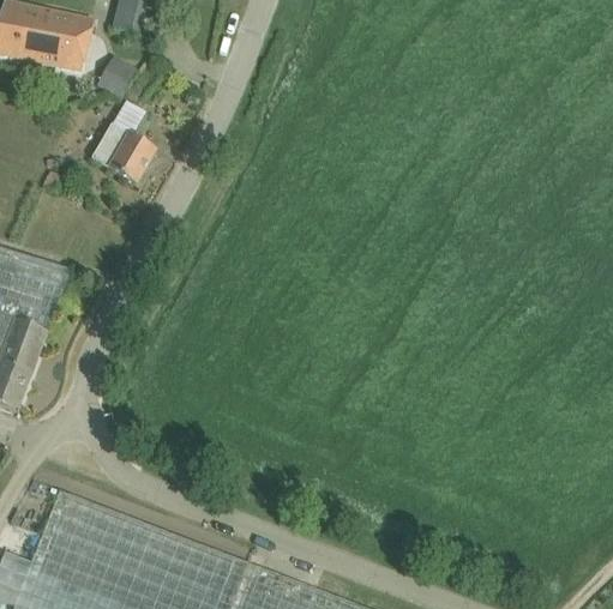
[(2,0),(0,10),(0,52),(82,71),(94,19),(13,0),(2,0)]
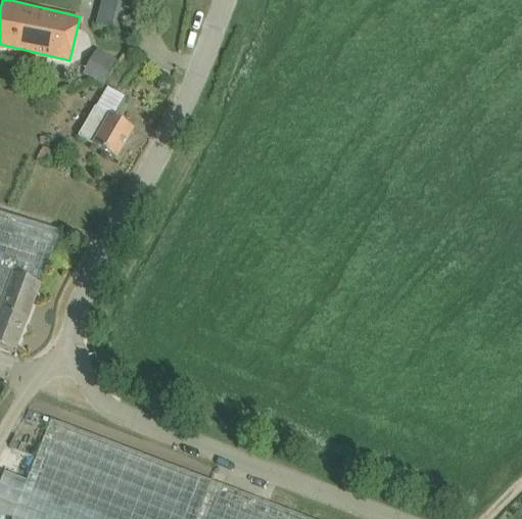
[(100,0),(95,25),(108,28),(129,33),(136,0),(100,0)]
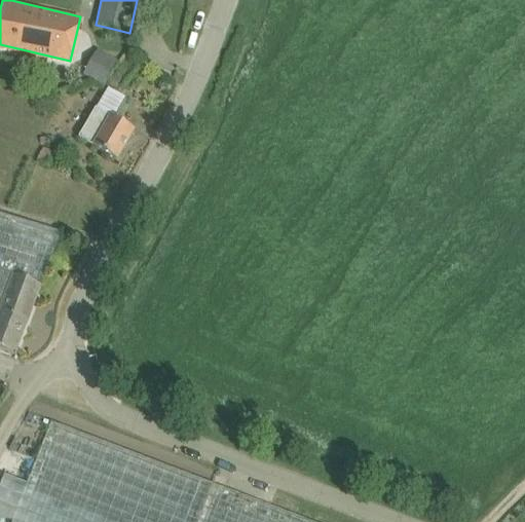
[(104,83),(105,81),(116,60),(114,59),(95,49),(83,73),(104,83)]
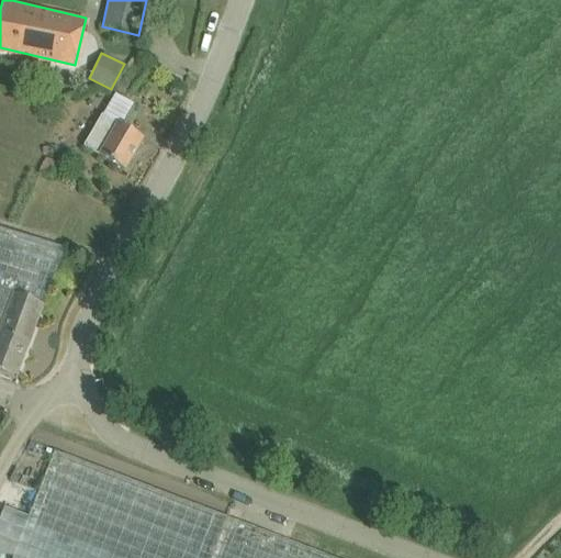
[(134,56),(112,88),(125,97),(148,67),(134,56)]
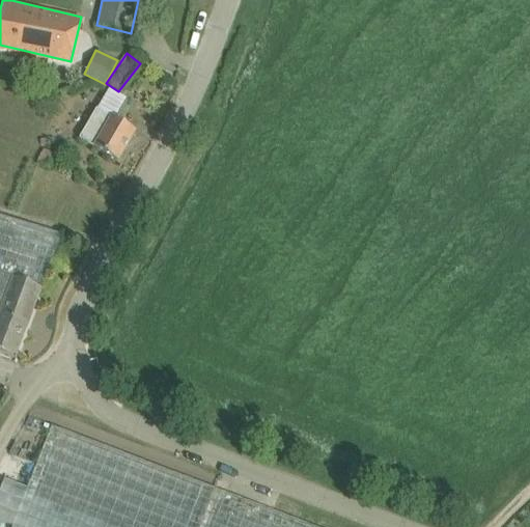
[(135,129),(126,123),(114,117),(126,96),(109,86),(96,106),(95,106),(79,135),(94,144),(94,145),(117,159),(135,129)]
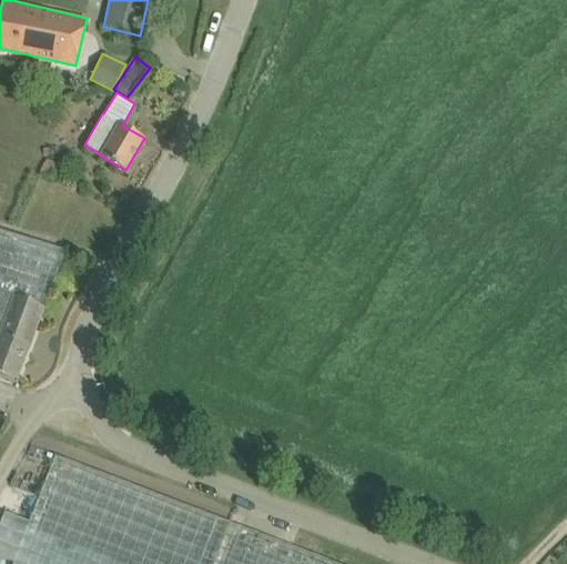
[(39,171),(50,177),(57,162),(46,157),(39,171)]
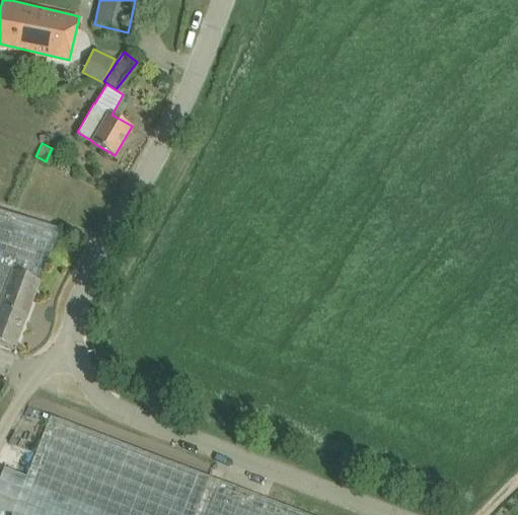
[(0,265),(40,280),(59,226),(0,208),(0,265)]
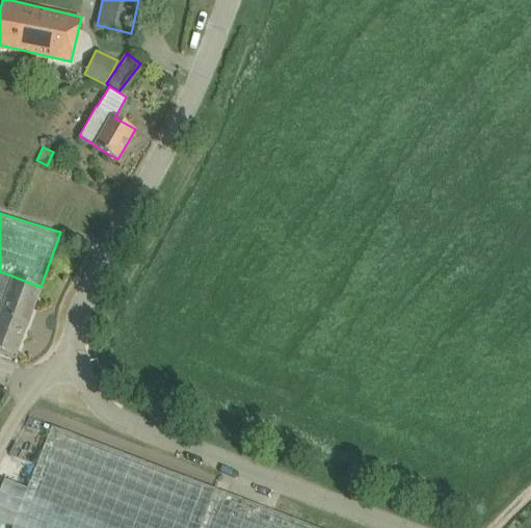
[(0,350),(15,357),(41,287),(0,271),(0,350)]
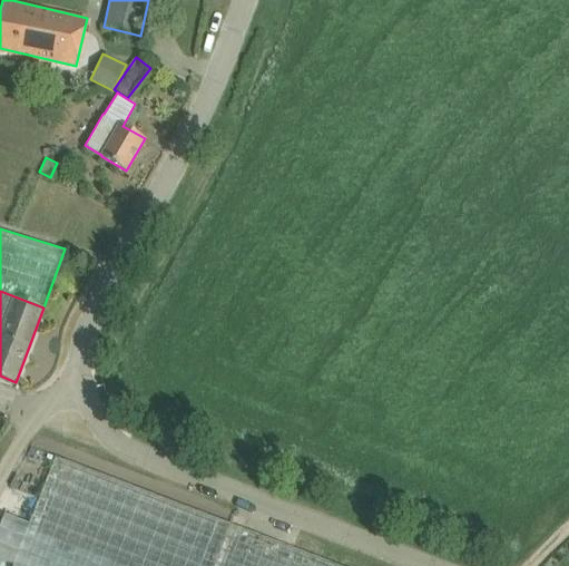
[(343,565),(55,455),(11,565),(343,565)]
